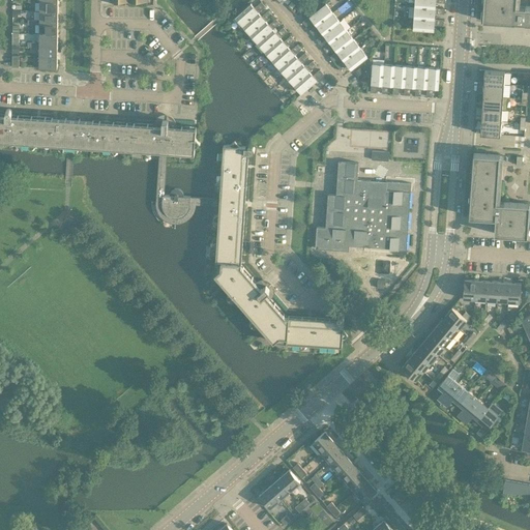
[(58,11),(57,0),(39,0),(39,10),(58,11)]
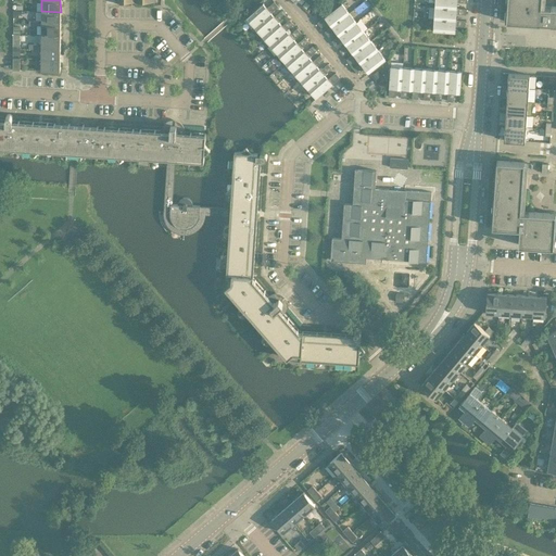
[(555,7),(541,7),(541,0),(507,0),(506,21),(538,23),(550,24),(555,24),(555,7)]
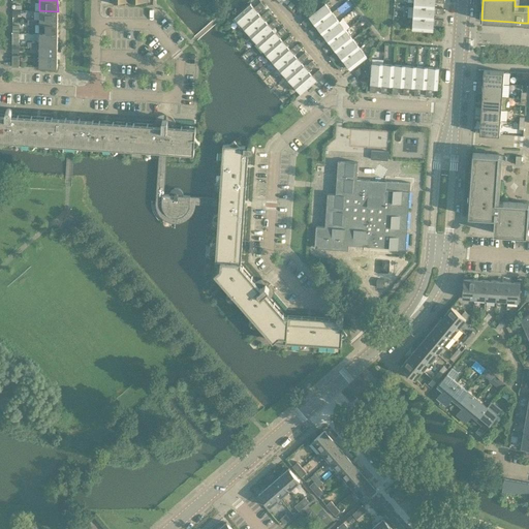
[(257,12),(265,6),(260,2),(254,7),(250,3),(235,16),(243,25),(257,12)]
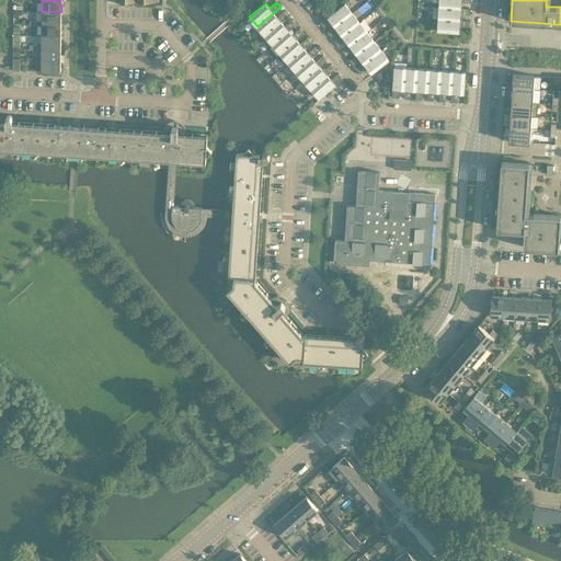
[(335,25),(352,13),(344,3),(328,16),(320,23),(324,27),(332,21),(335,25)]
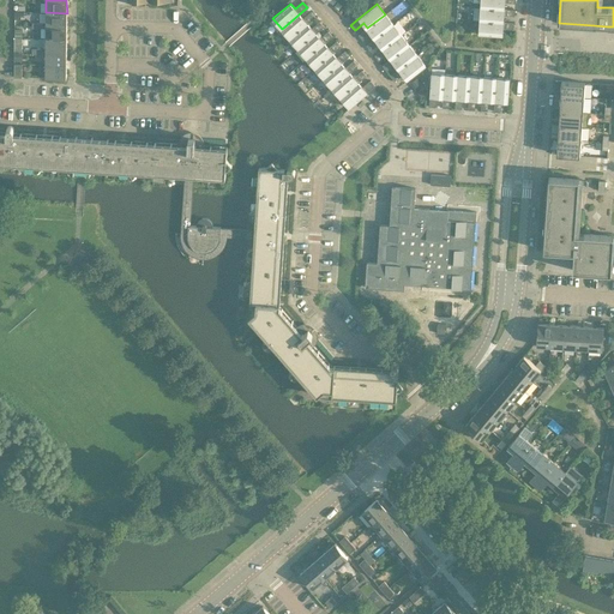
[(515,10),(504,8),(481,7),(480,20),(503,22),(504,16),(515,16),(515,10)]
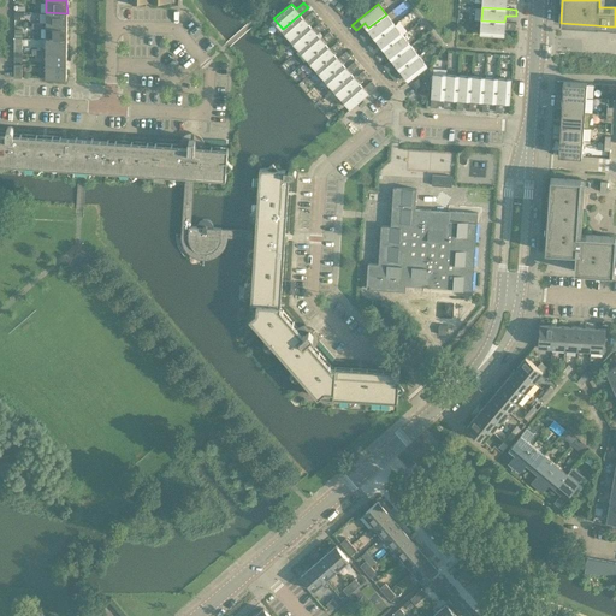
[(67,25),(67,13),(46,12),(46,25),(67,25)]
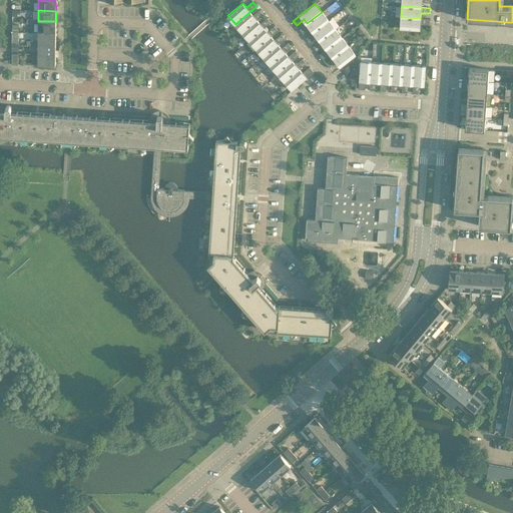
[(257,20),(264,14),(261,10),(253,16),(249,12),(235,24),(242,32),(257,20)]
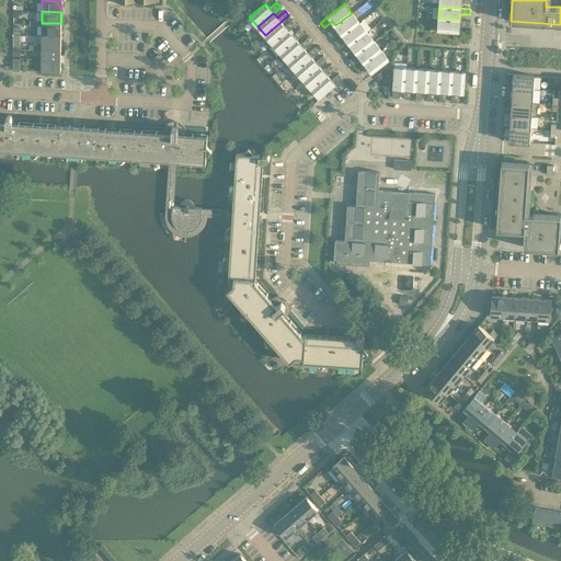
[(343,35),(359,22),(352,13),(335,25),(328,32),(331,36),(339,31),(343,35)]
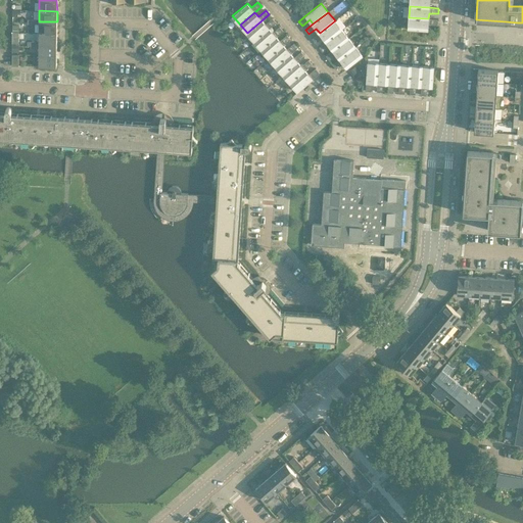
[(437,19),(428,18),(409,17),(408,29),(427,31),(428,25),(437,25),(437,19)]
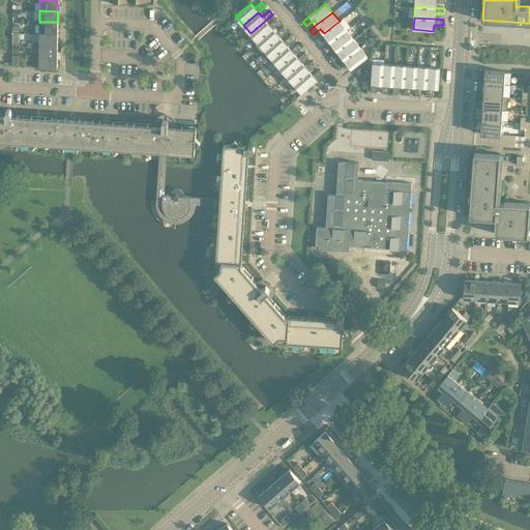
[(272,29),(280,23),(276,19),(269,25),(265,21),(251,33),(258,41),(272,29)]
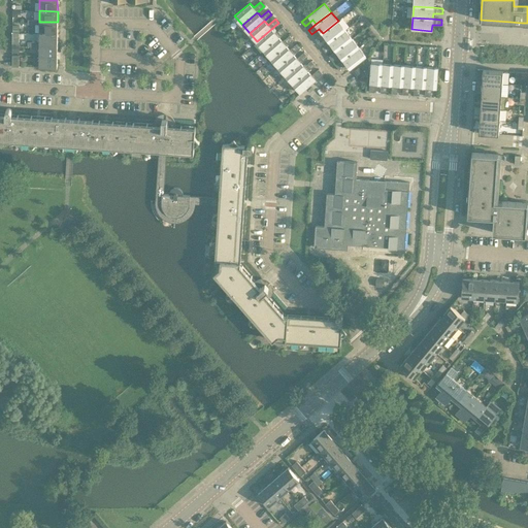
[(329,41),(344,30),(338,21),(323,33),(316,39),(319,43),(326,37),(329,41)]
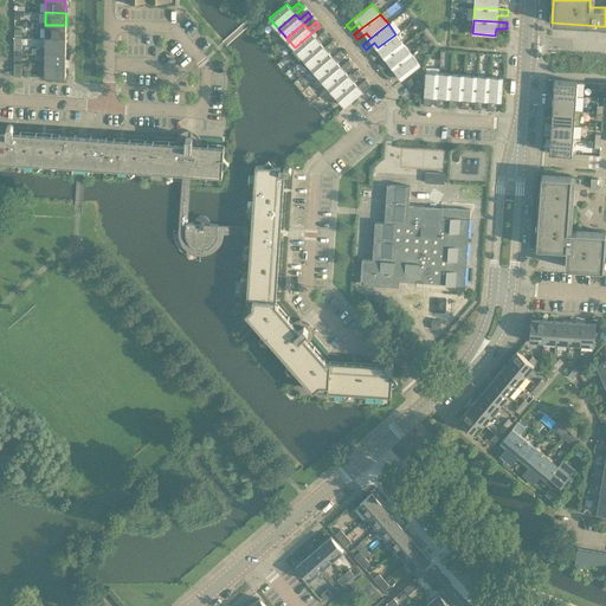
[(66,38),(66,25),(45,25),(45,38),(66,38)]
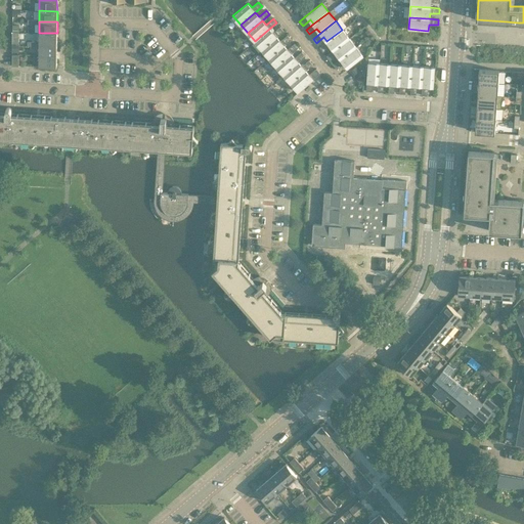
[(276,37),(284,31),(280,27),(273,33),(269,29),(255,41),(262,50),(276,37)]
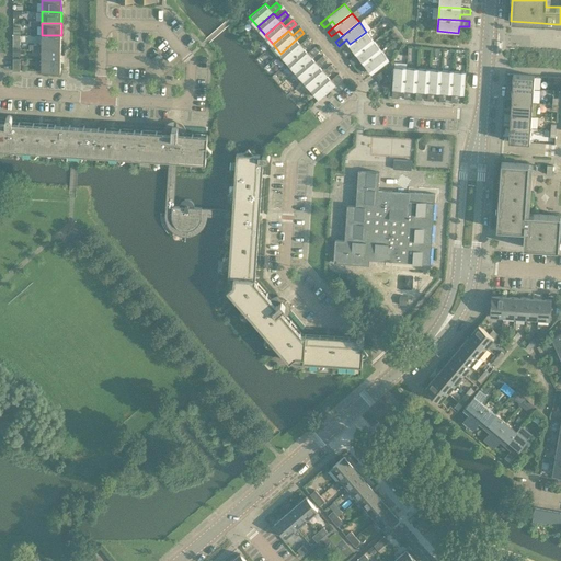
[(357,54),(374,41),(366,32),(350,44),(342,50),(346,55),(354,49),(357,54)]
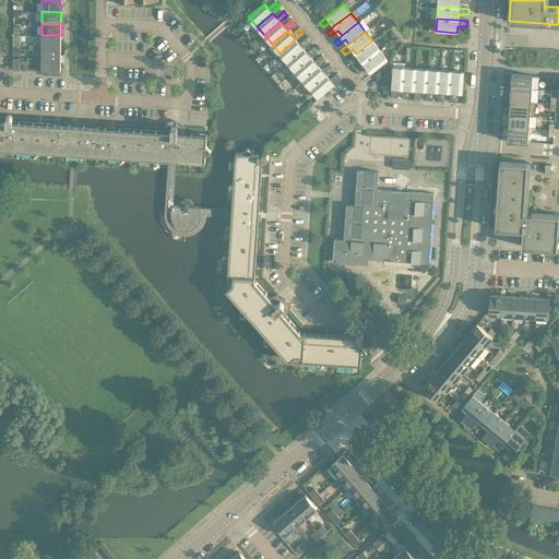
[(61,47),(61,35),(42,35),(42,47),(61,47)]
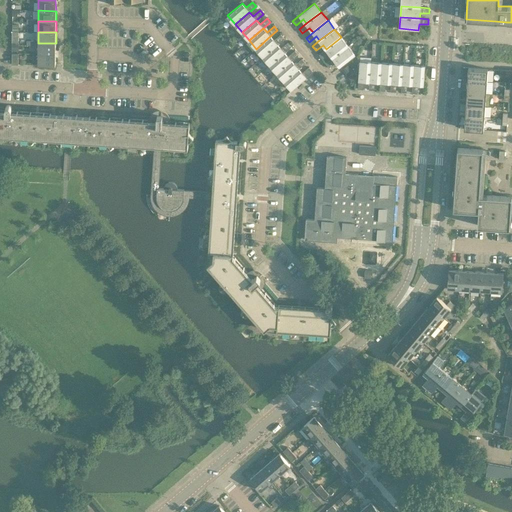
[(277,44),(284,38),(281,34),(274,40),(270,36),(256,49),(263,57),(277,44)]
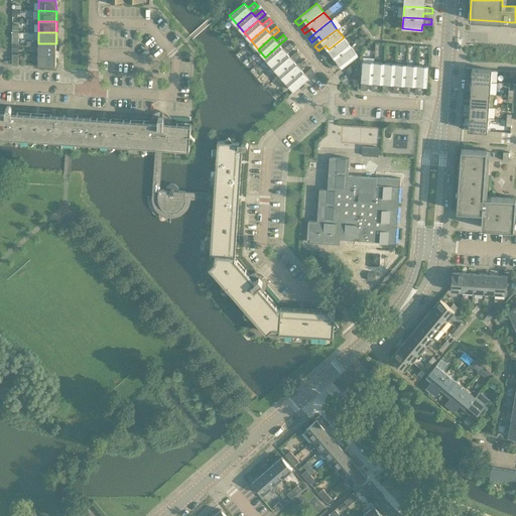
[(336,57),(351,46),(344,37),(329,49),(321,54),(325,59),(332,53),(336,57)]
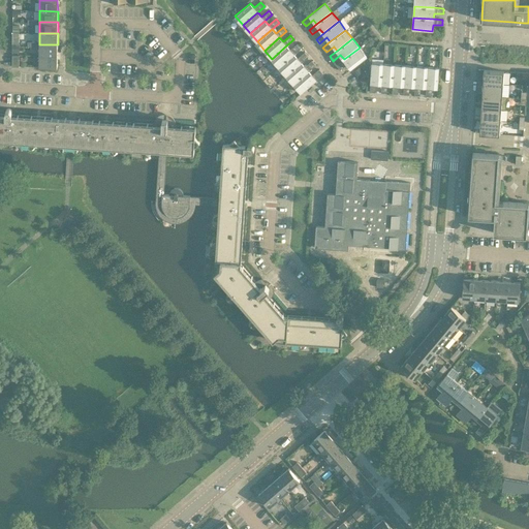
[(279,67),(293,54),(301,49),(298,43),(290,50),(286,45),(272,59),(279,67)]
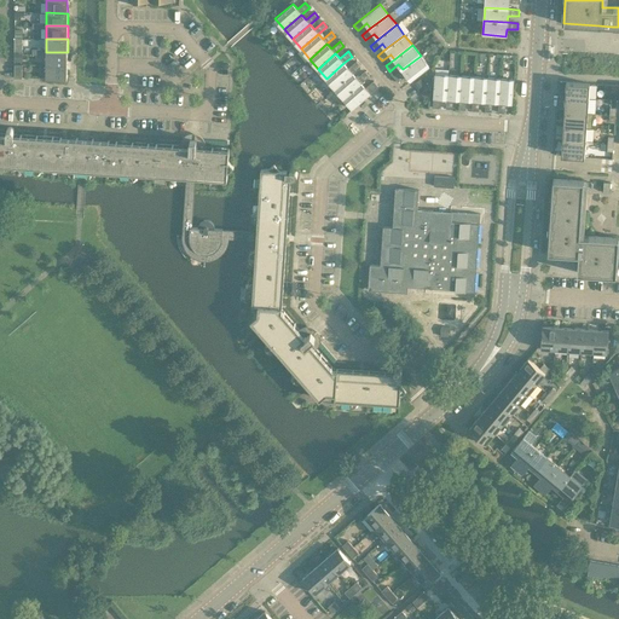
[(67,65),(68,52),(46,52),(46,65),(67,65)]
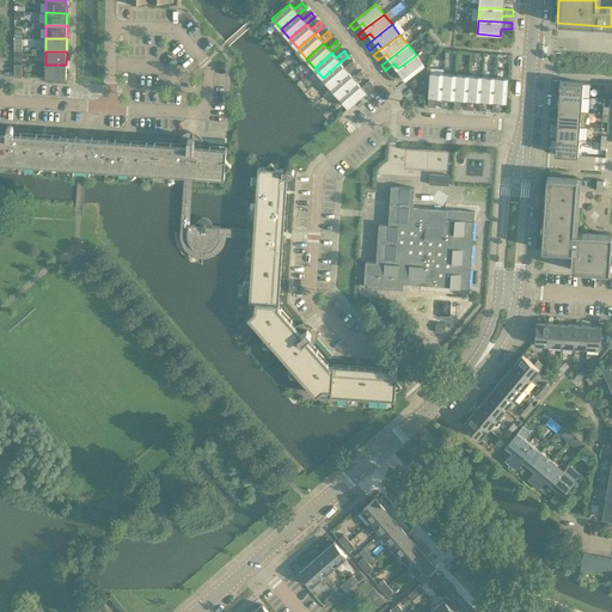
[(407,79),(424,66),(416,55),(398,68),(389,75),(393,80),(402,74),(407,79)]
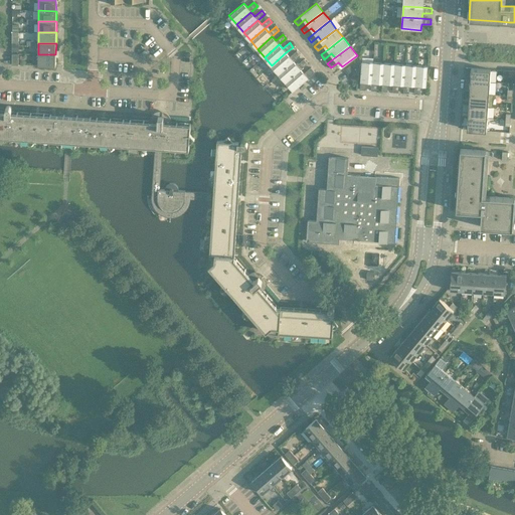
[(294,61),(300,55),(297,51),(290,57),(286,52),(272,65),(279,73),(294,61)]
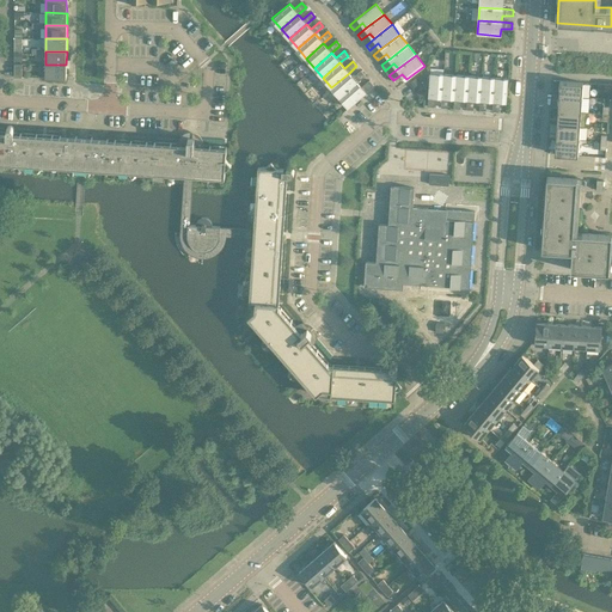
[(66,78),(66,65),(46,65),(46,78),(66,78)]
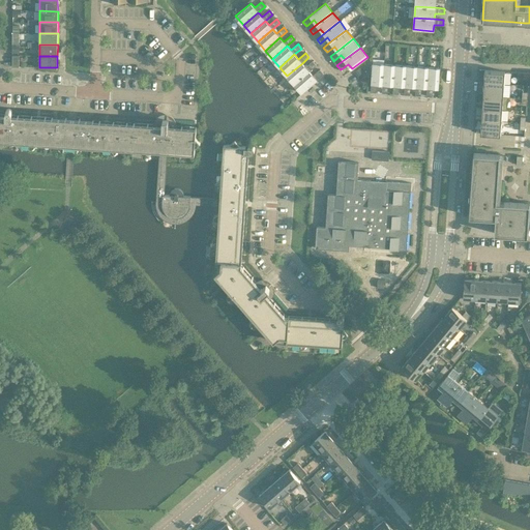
[(294,84),(310,71),(316,65),(313,61),(305,67),(302,63),(287,76),(294,84)]
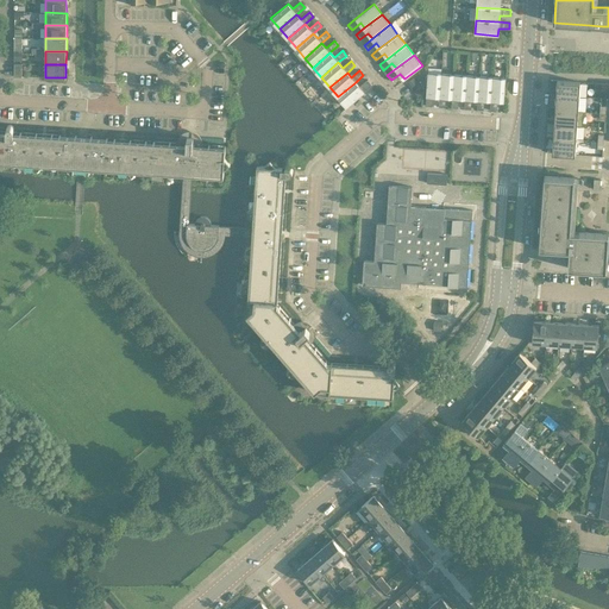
[(439,96),(440,74),(427,73),(426,95),(426,106),(432,106),(433,95),(439,96)]
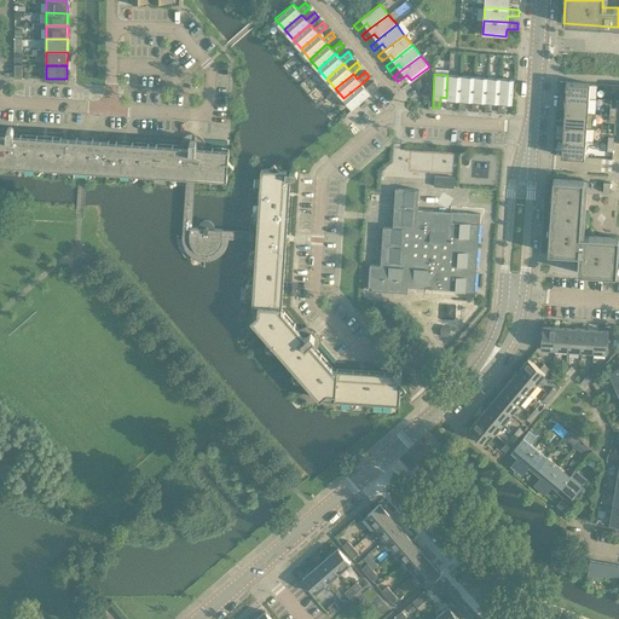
[(460,98),(461,75),(447,75),(446,98),(445,109),(452,109),(453,98),(460,98)]
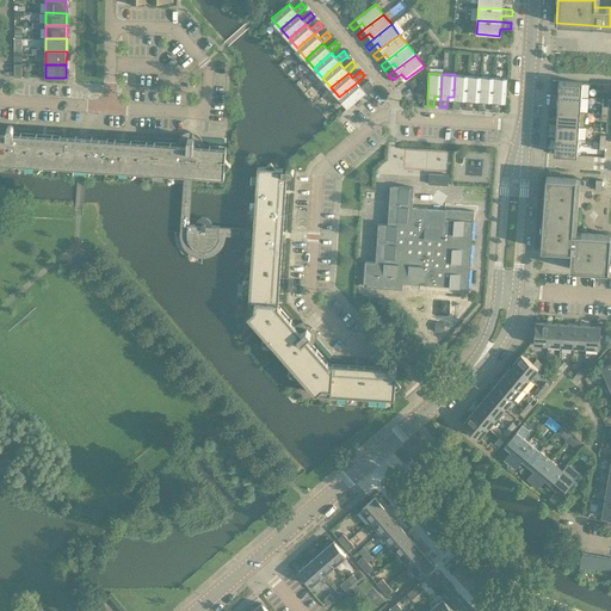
[(467,98),(468,75),(455,74),(454,97),(452,107),(460,109),(460,98),(467,98)]
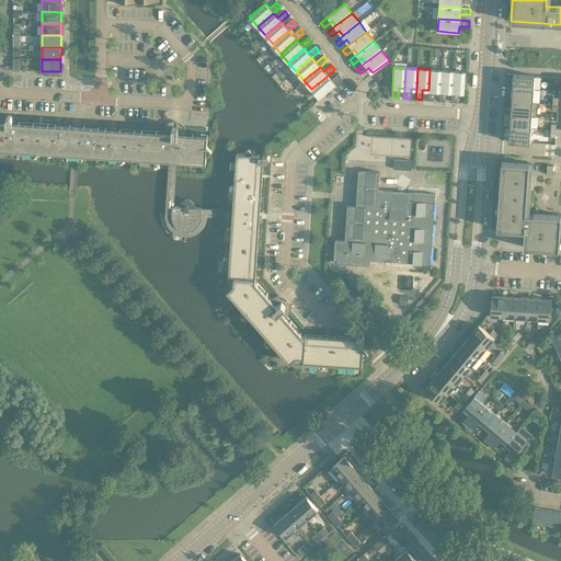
[(439,91),(442,70),(430,69),(428,90),(427,100),(433,101),(434,91),(439,91)]
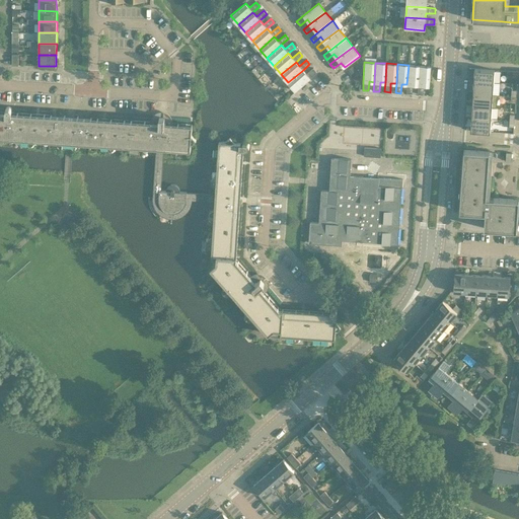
[(418,85),(420,66),(409,65),(406,84),(406,93),(412,93),(413,84),(418,85)]
